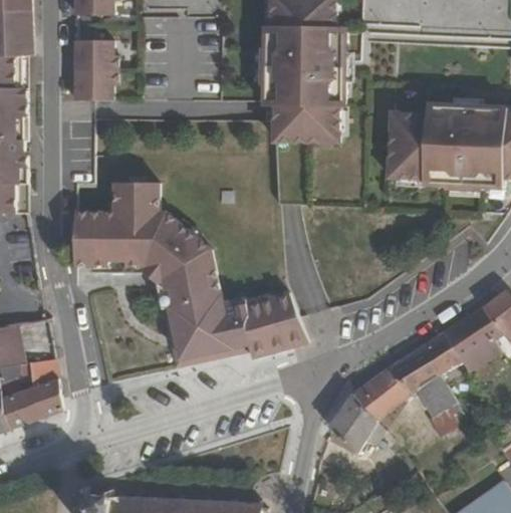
[(0,40),(33,39),(31,0),(0,0),(0,40)]
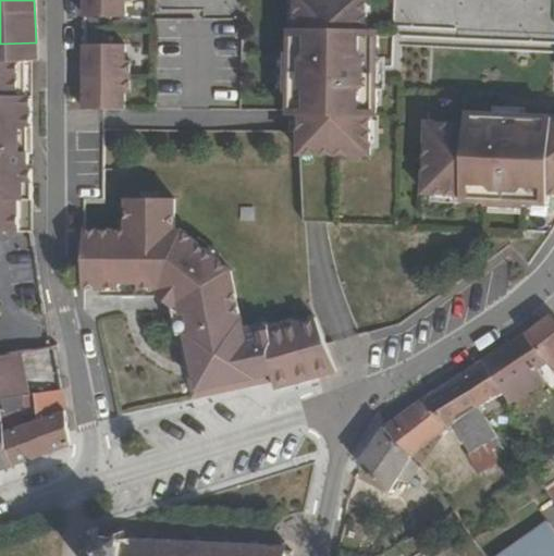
[(82,0),(82,16),(123,16),(122,0),(128,0),(82,0)]
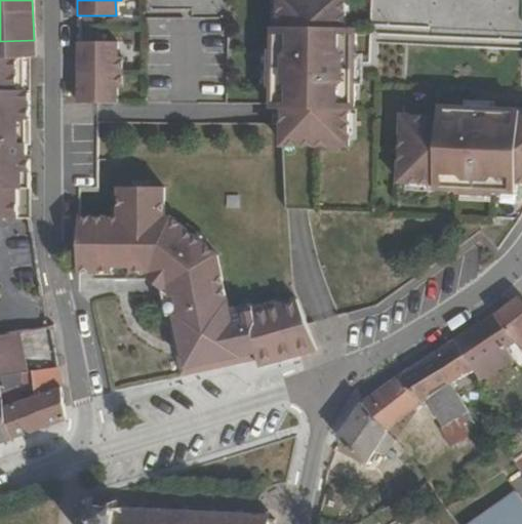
[(280,109),(280,124),(280,134),(348,143),(348,110),(353,110),(354,28),(344,28),(343,0),(276,0),(276,27),(271,27),(270,109),(280,109)]
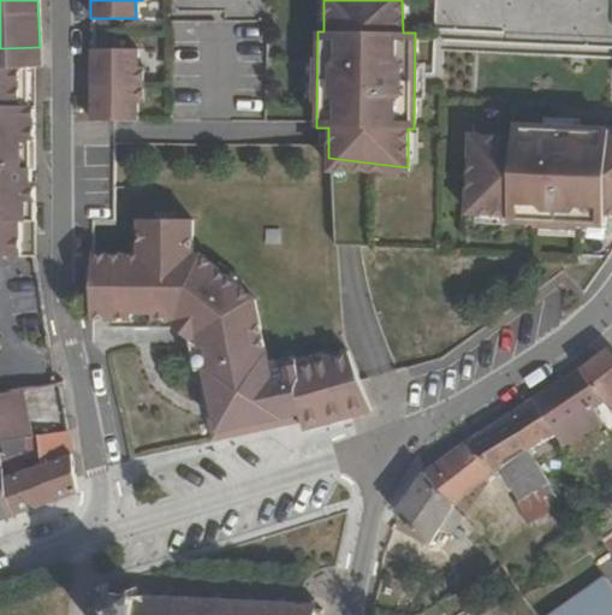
[(40,47),(0,48),(0,69),(36,69),(41,69),(40,47)]
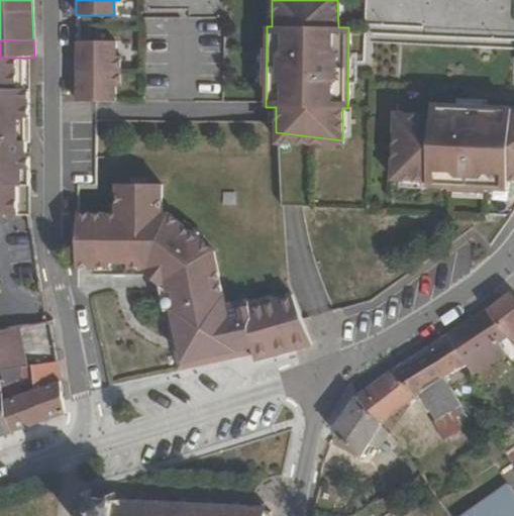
[(77,41),(78,101),(114,101),(114,86),(119,86),(119,56),(114,57),(114,41),(77,41)]
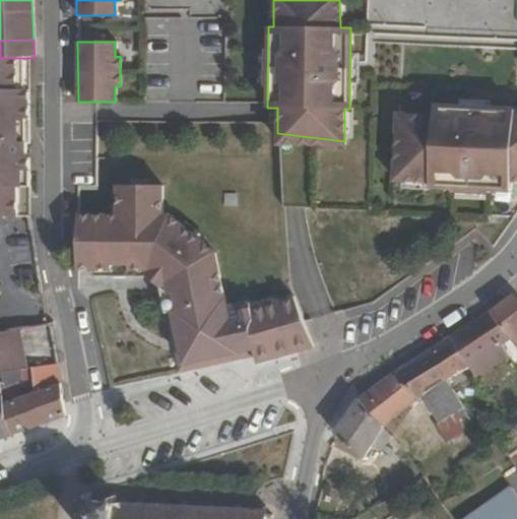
[(0,217),(30,218),(30,158),(23,158),(24,144),(29,144),(30,58),(0,58),(0,217)]
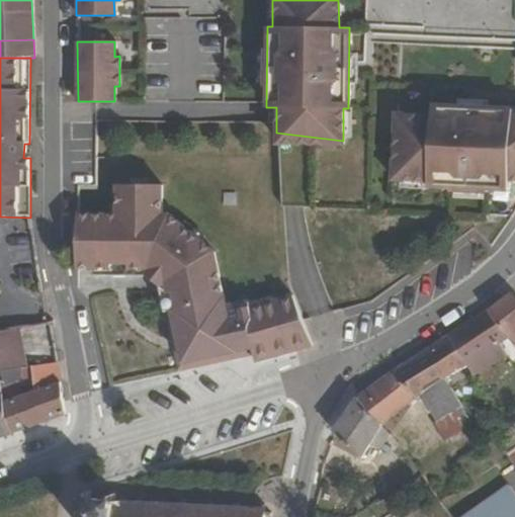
[(430,115),(395,113),(394,146),(447,152),(453,106),(431,105),(430,115)]
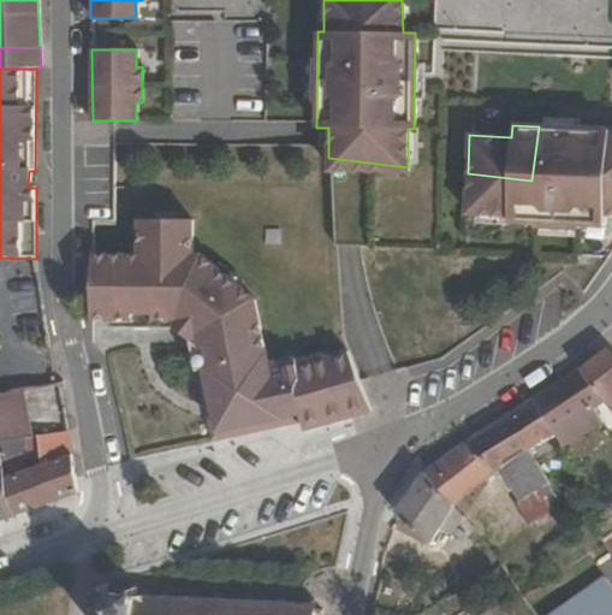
[(611,213),(611,136),(607,137),(608,130),(539,126),(532,181),(468,173),(465,213),(507,216),(507,222),(604,226),(604,213),(611,213)]
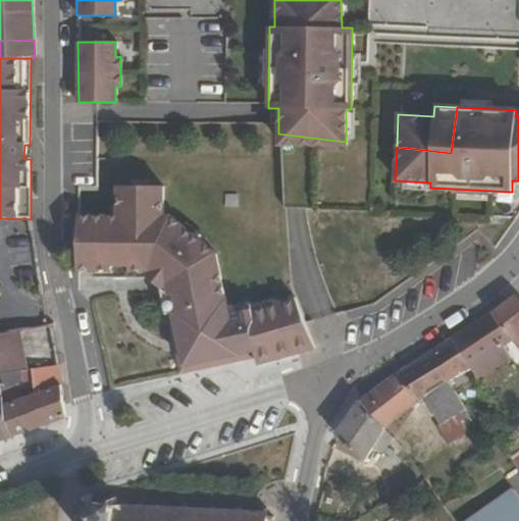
[(279,145),(346,145),(346,142),(278,134),(279,145)]
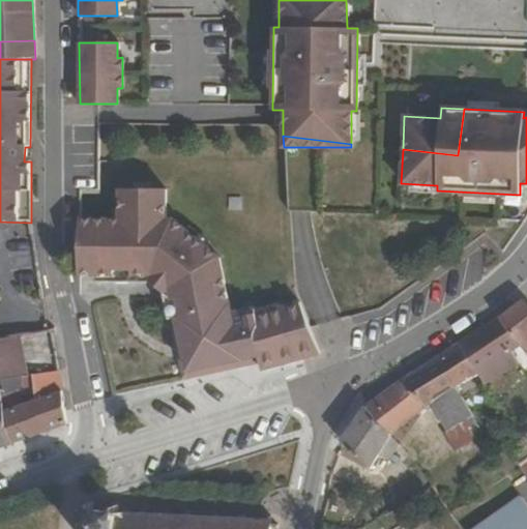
[(93,282),(148,282),(153,275),(156,277),(155,270),(170,259),(209,251),(171,219),(164,219),(164,188),(118,188),(118,219),(78,219),(77,273),(92,273),(93,282)]
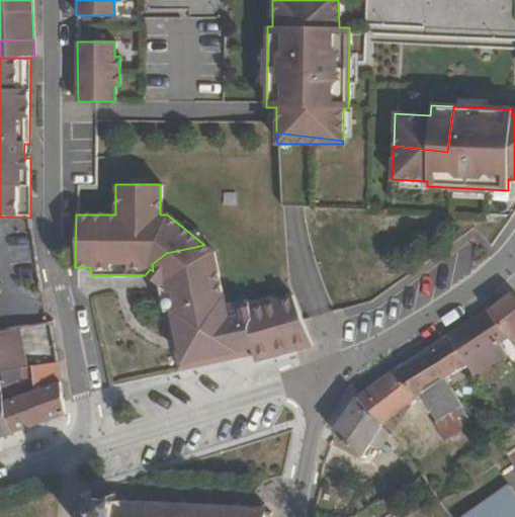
[(253,361),(311,345),(290,294),(249,307),(247,302),(224,307),(211,251),(204,245),(166,253),(152,264),(153,271),(162,278),(158,284),(163,312),(170,310),(182,362),(250,347),(252,354),(253,361)]
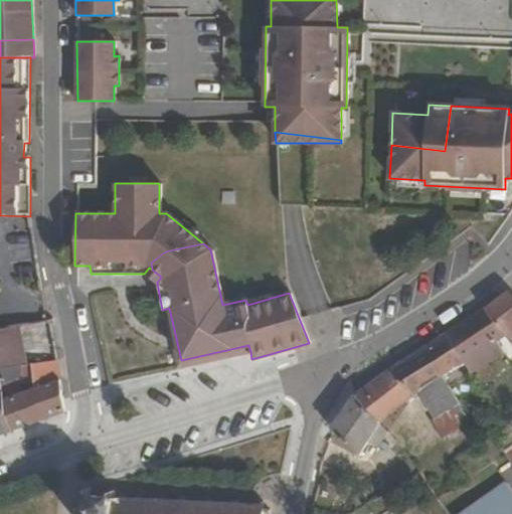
[(149,268),(144,274),(155,282),(152,270),(149,268)]
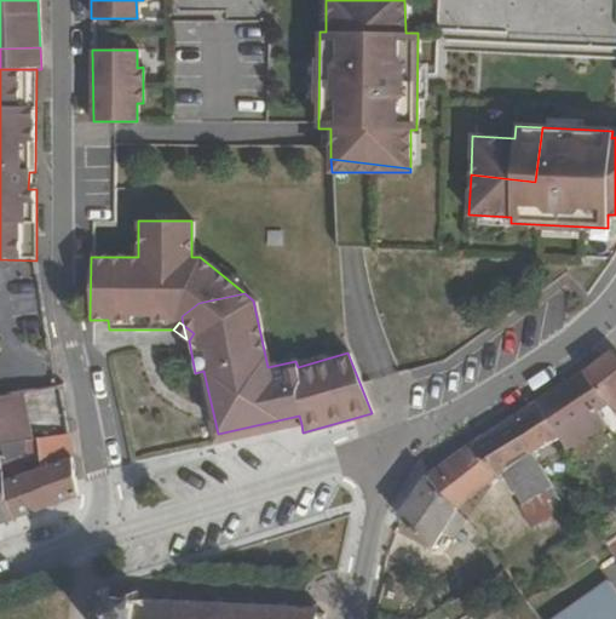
[(183,325),(186,339),(189,340),(194,333),(183,325)]
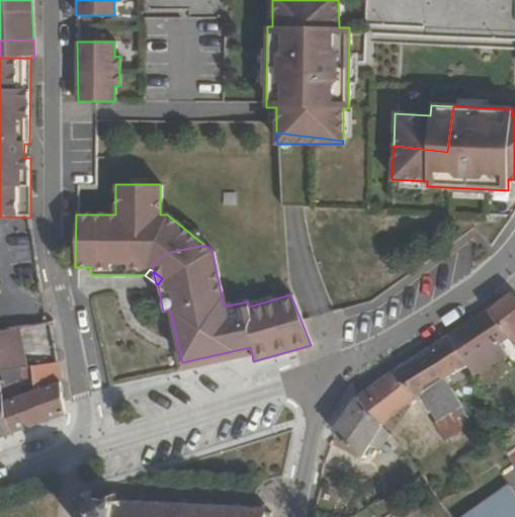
[(514,300),(509,295),(489,310),(507,336),(514,347),(514,300)]
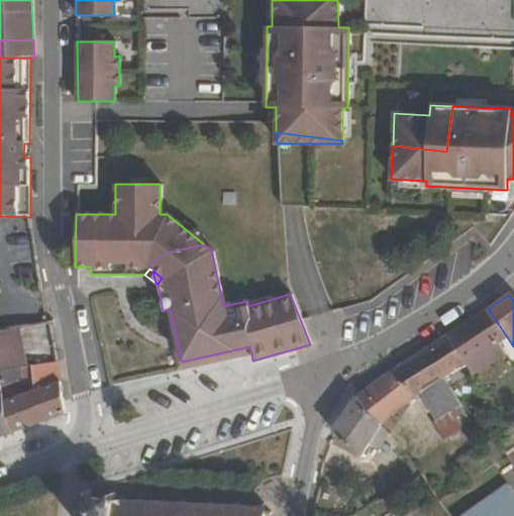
[(170,309),(163,311),(176,372),(251,353),(249,346),(182,362),(170,309)]
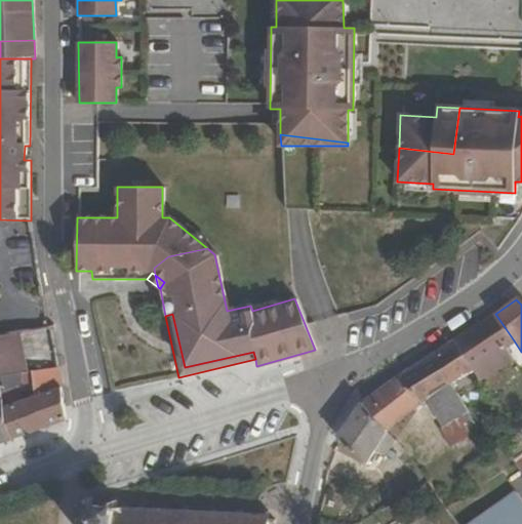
[(512,358),(505,347),(514,340),(495,314),(471,329),(453,340),(471,368),(479,378),(512,358)]
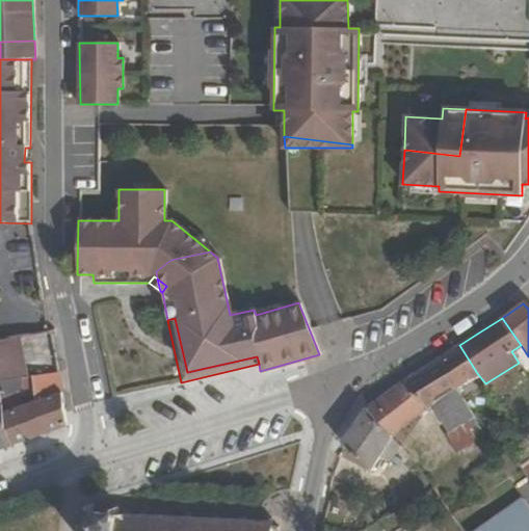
[(0,382),(17,379),(24,377),(18,338),(0,341),(0,382)]
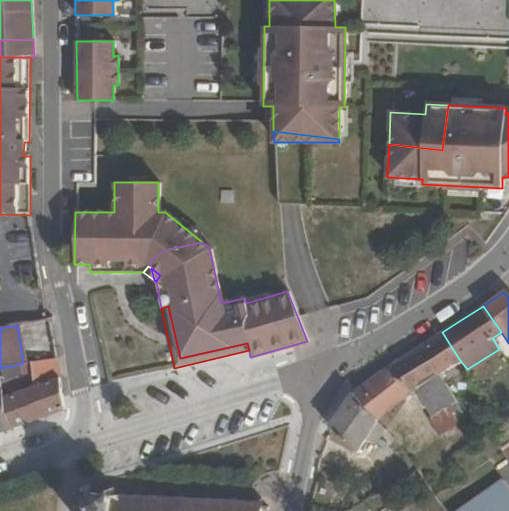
[(411,351),(389,365),(410,393),(415,389),(437,373),(459,359),(442,332),(411,351)]
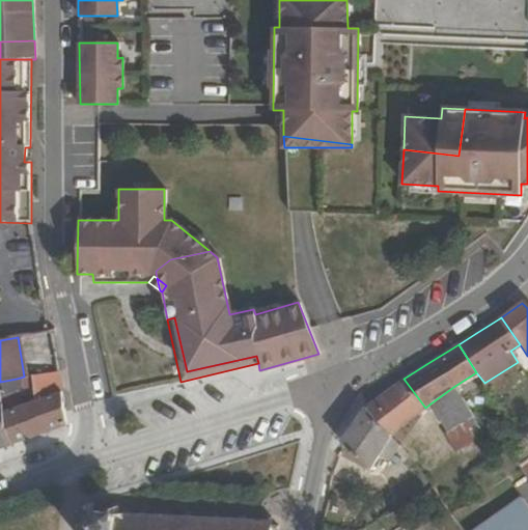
[(65,424),(57,370),(29,375),(33,400),(1,410),(9,443),(65,424)]
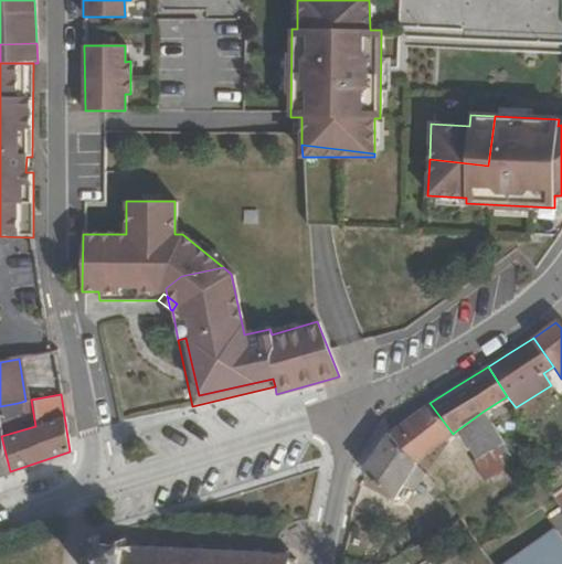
[(18,403),(0,406),(0,419),(21,415),(18,403)]
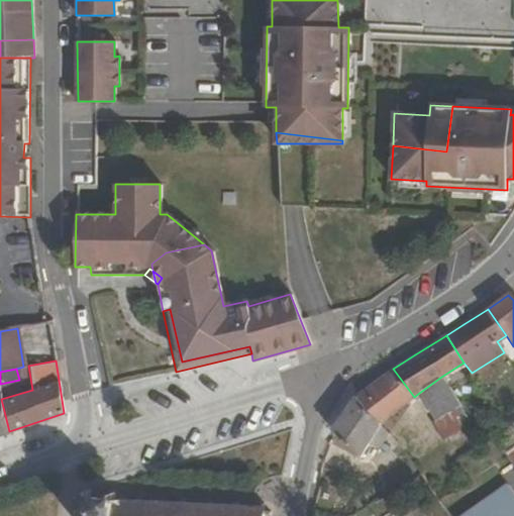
[(380,424),(414,397),(393,369),(374,383),(355,396),(380,424)]
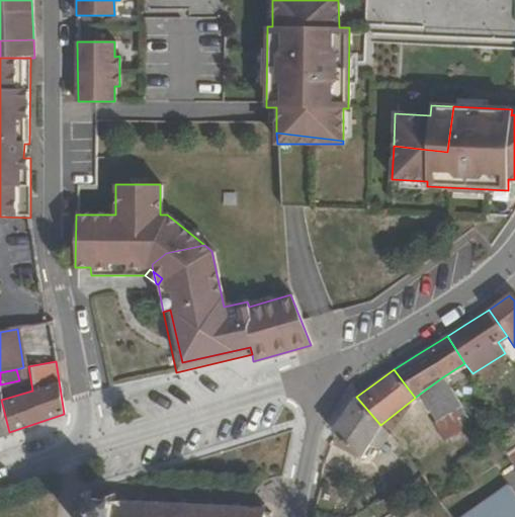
[(442,377),(420,394),(437,421),(434,423),(444,440),(465,426),(455,411),(460,408),(442,377)]
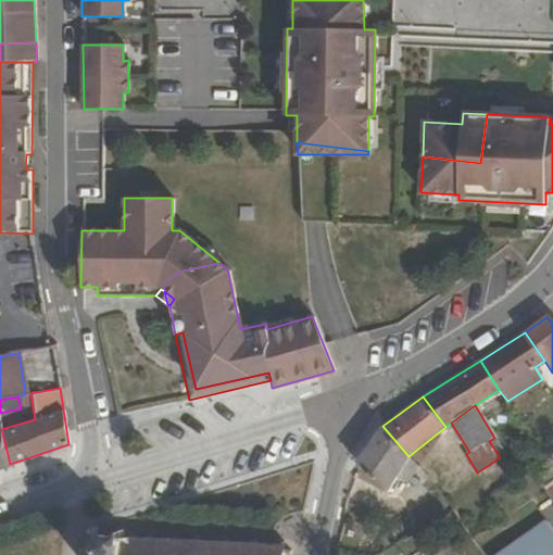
[(0,467),(10,464),(1,429),(0,424),(0,467)]
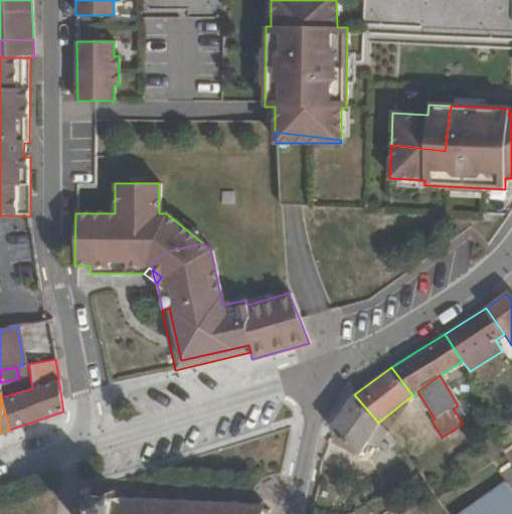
[(330,429),(358,454),(366,441),(378,422),(354,394),(343,410),(330,429)]
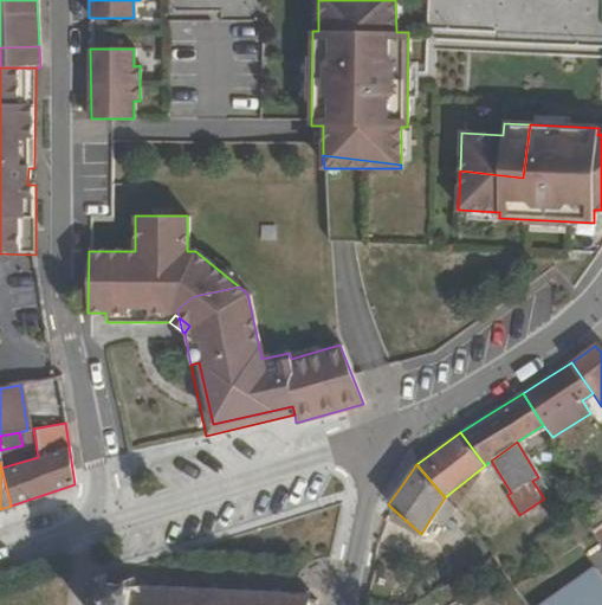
[(445,497),(431,519),(441,526),(453,508),(445,497)]
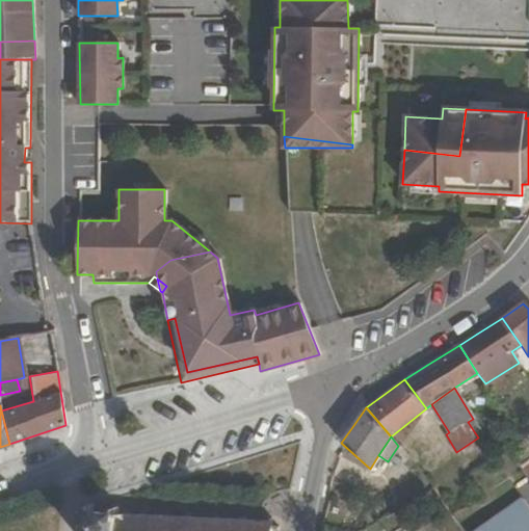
[(528,459),(519,467),(528,482),(528,459)]
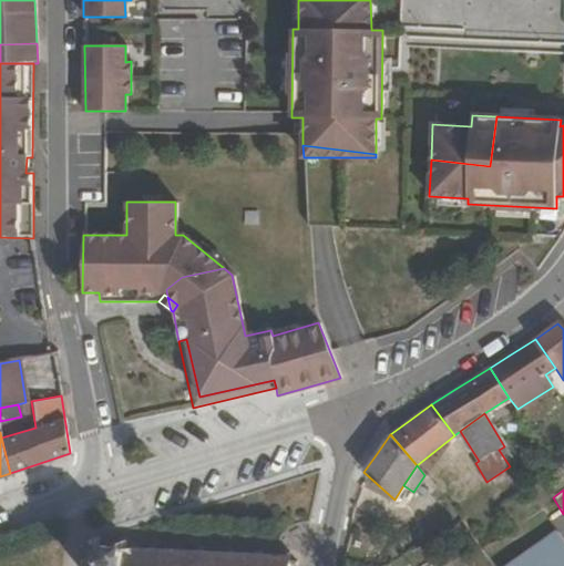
[(563,565),(563,542),(556,532),(503,565),(563,565)]
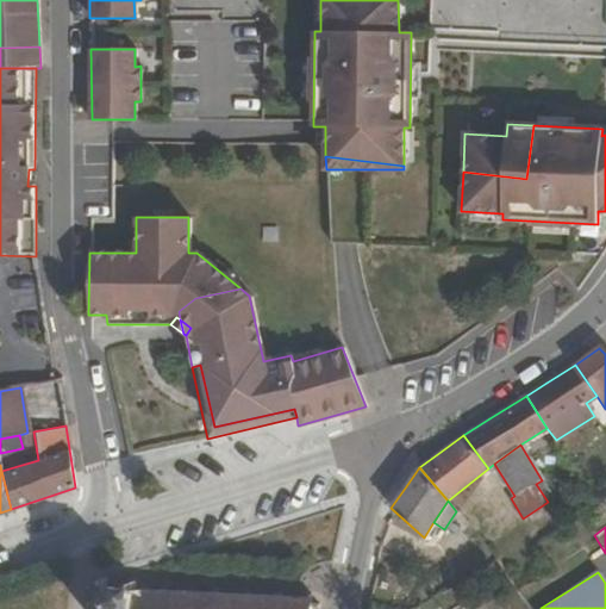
[(98,585),(89,584),(89,590),(98,591),(95,608),(317,608),(317,604),(308,604),(310,596),(306,595),(304,601),(277,600),(277,594),(274,592),(273,598),(247,597),(247,591),(243,591),(243,596),(216,594),(216,589),(211,588),(211,595),(188,594),(189,586),(186,586),(185,592),(163,591),(163,584),(158,584),(158,591),(141,590),(141,588),(132,586),(133,579),(127,579),(126,586),(105,585),(105,578),(99,577),(98,585)]
